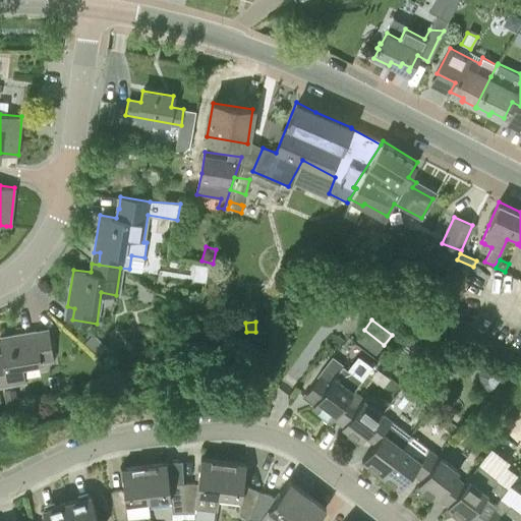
[(394,339),(400,344),(408,333),(402,328),(394,339)]
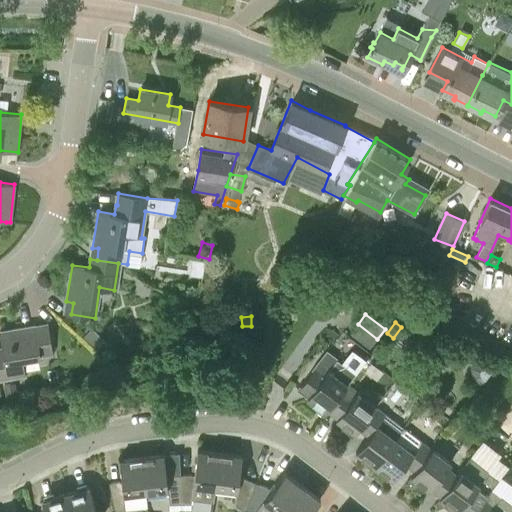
[(377,339),(358,324),(350,334),(370,349),(377,339)]
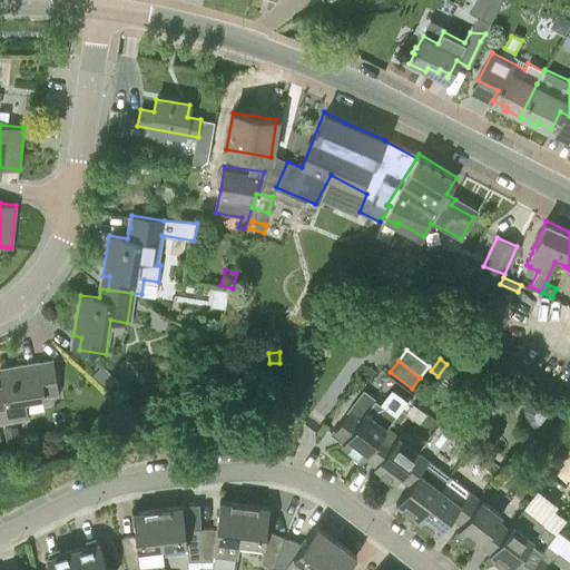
[(25,399),(59,393),(55,367),(41,370),(40,363),(0,369),(0,375),(2,389),(0,387),(0,423),(29,419),(25,399)]
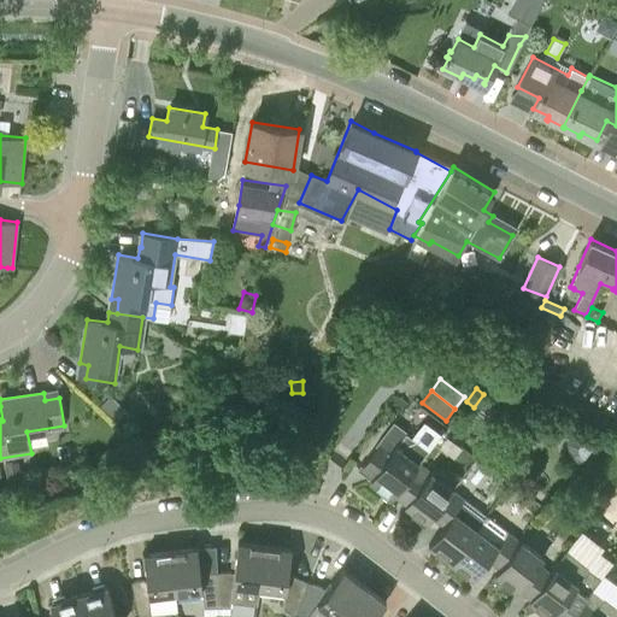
[(101,405),(111,413),(119,404),(111,394),(101,405)]
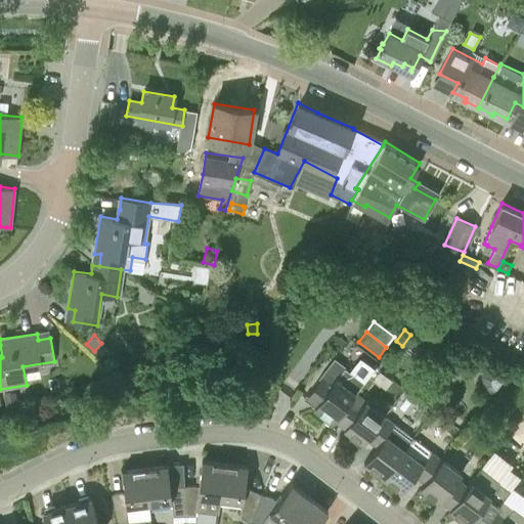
[(442,365),(445,367),(452,357),(450,355),(439,347),(431,357),(442,365)]
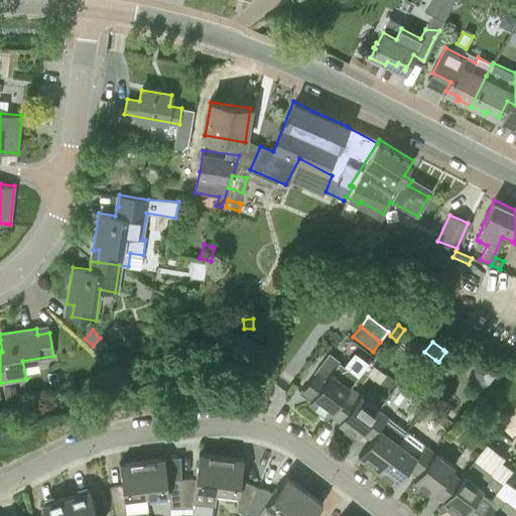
[(475,371),(475,380),(486,387),(496,372),(480,361),(475,371)]
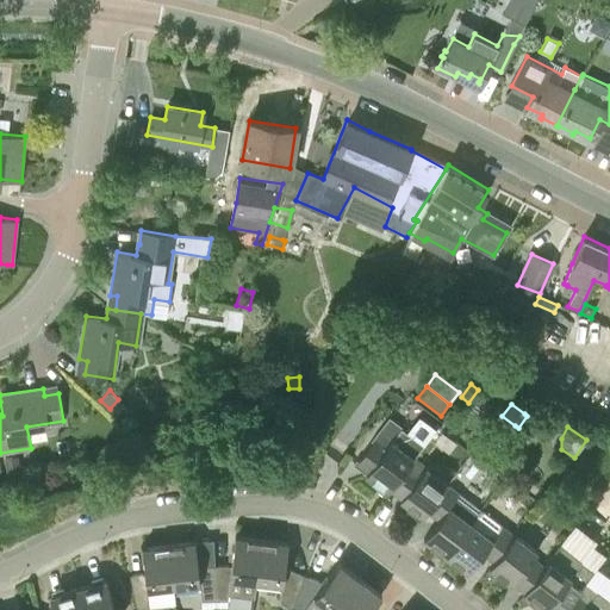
[(412,460),(412,459),(423,444),(400,428),(388,443),(377,435),(360,456),(372,465),(366,473),(381,485),(377,490),(384,495),(383,497),(384,498),(390,489),(412,460)]
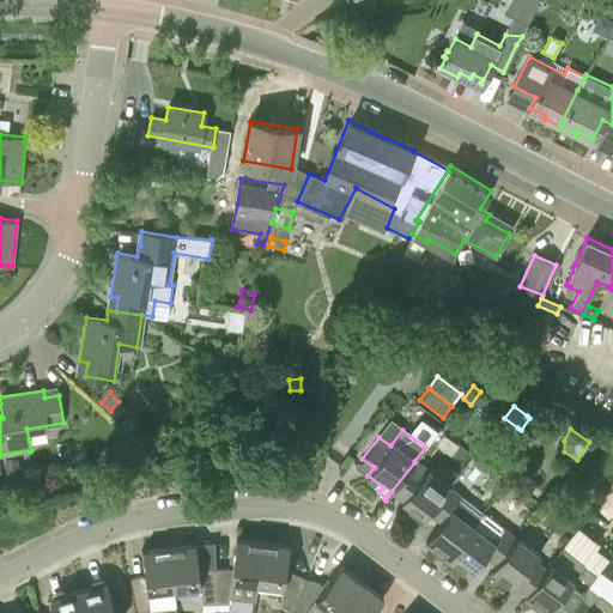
[(20,477),(18,457),(4,460),(7,479),(20,477)]
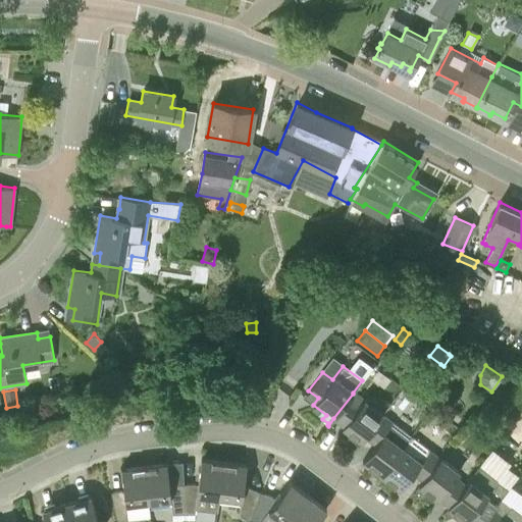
[(352,441),(357,446),(359,447),(366,437),(383,415),(362,399),(353,394),(333,418),(343,426),(343,427),(355,436),(352,441)]
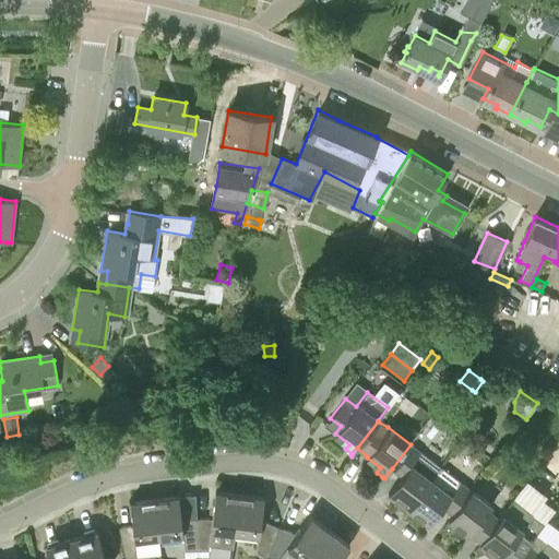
[(418,451),(411,444),(392,468),(402,476),(389,494),(406,507),(438,466),(418,451)]
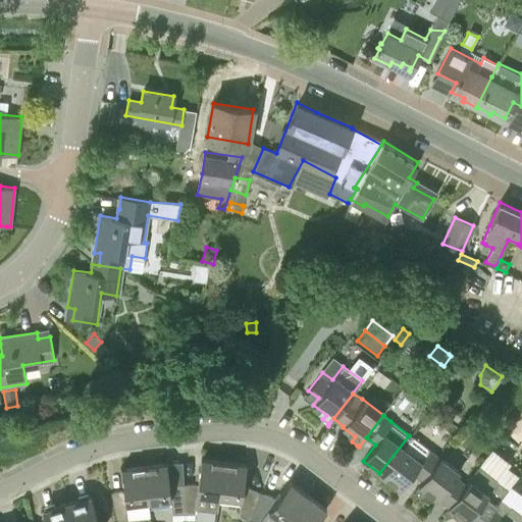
[(429,449),(427,451),(409,435),(379,473),(400,489),(413,472),(421,479),(439,456),(429,449)]
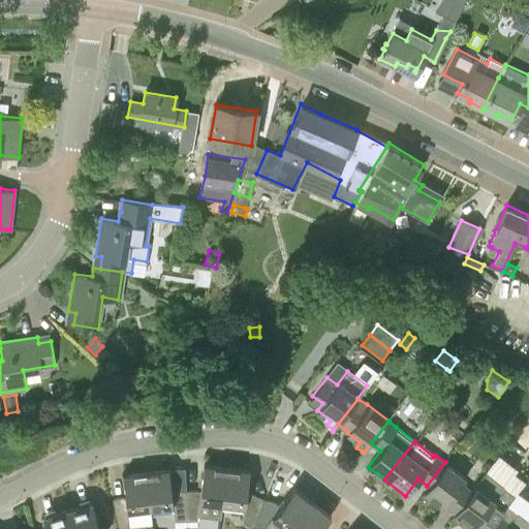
[(452,511),(469,489),(460,480),(463,476),(445,462),(427,486),(428,487),(421,496),(428,501),(430,498),(443,507),(443,506),(452,511)]
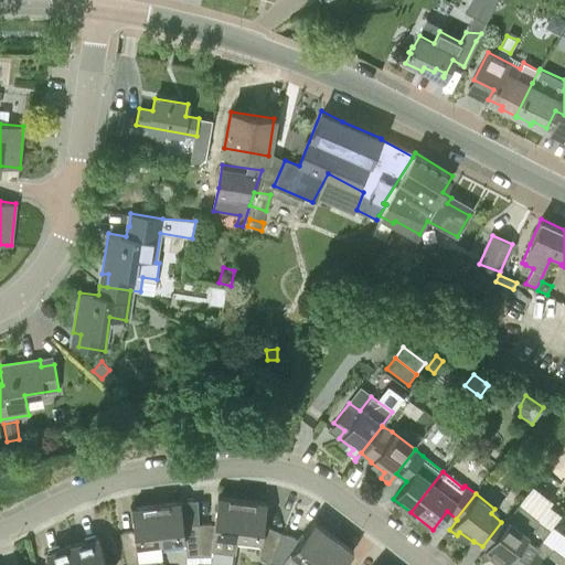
[(235,536),(240,499),(217,496),(214,521),(199,521),(199,562),(210,563),(211,551),(235,553),(237,537),(235,536)]
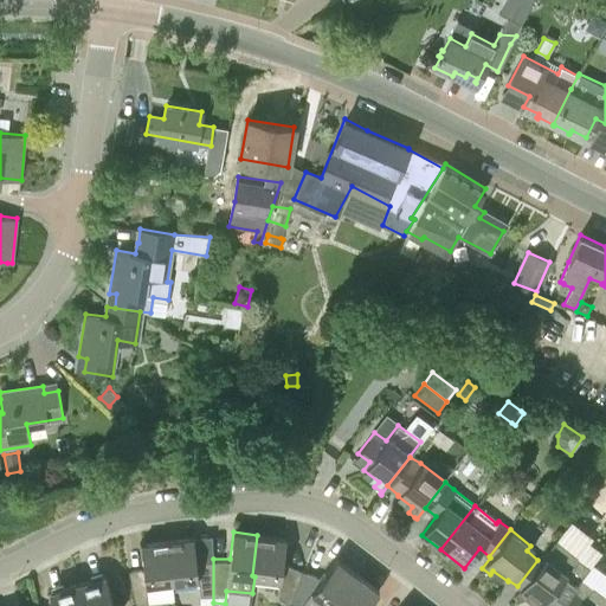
[(279,600),(289,603),(290,601),(303,571),(283,563),(287,539),(257,535),(252,575),(255,577),(282,580),(279,600)]
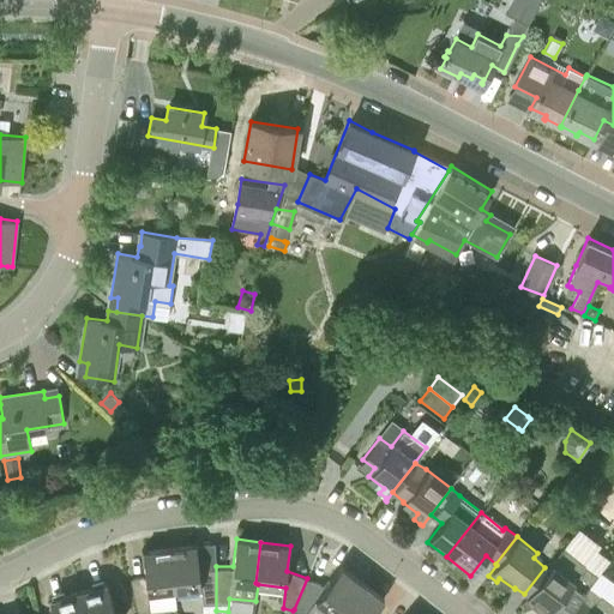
[(216,566),(199,566),(197,545),(172,547),(175,589),(200,587),(204,611),(216,611),(216,566)]
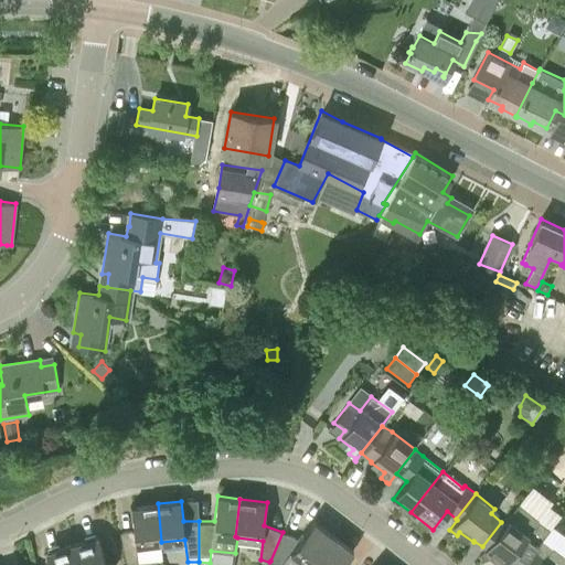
[(136,545),(161,542),(158,503),(131,507),(135,530),(120,532),(126,564),(139,562),(136,545)]
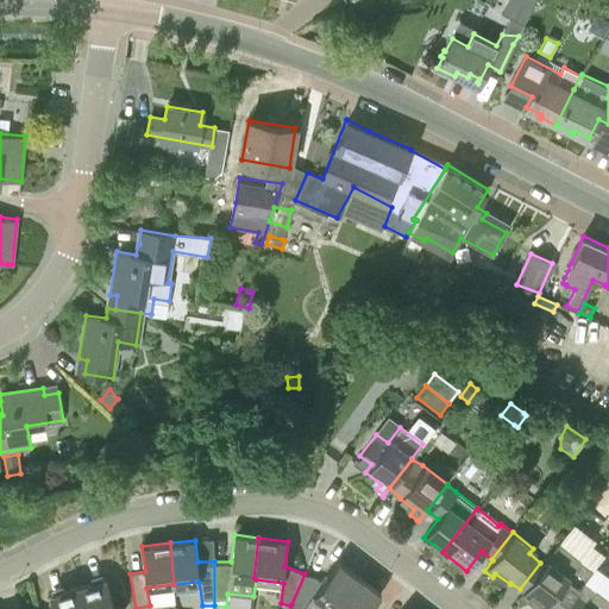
[(546,608),(559,608),(590,569),(558,542),(546,557),(541,563),(540,563),(520,589),(522,590),(516,598),(518,600),(520,597),(526,603),(531,598),(544,608),(545,608),(546,608)]
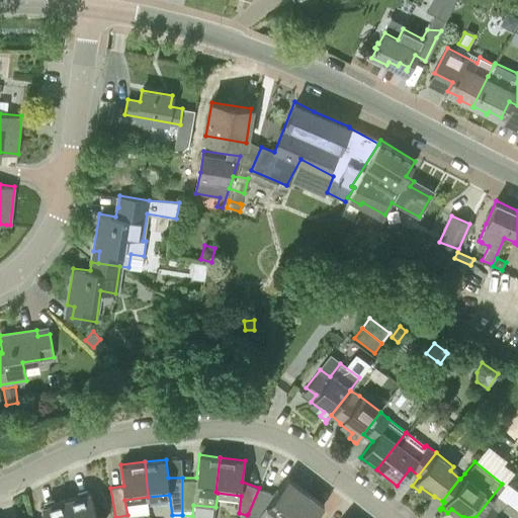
[(287,517),(308,493),(287,478),(275,495),(259,488),(248,514),(246,517),(287,517)]
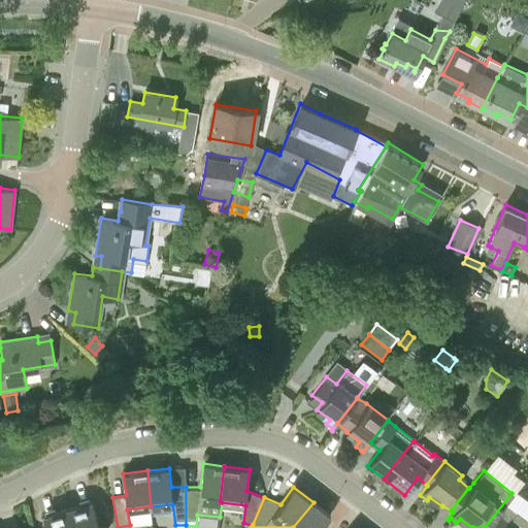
[(527,527),(527,520),(506,504),(514,494),(512,493),(485,527),(527,527)]
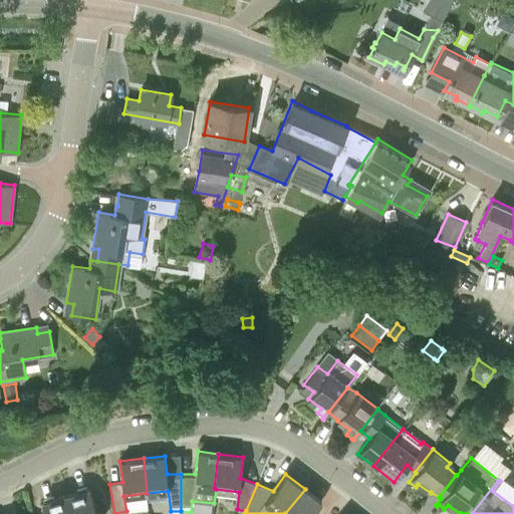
[(73,513),(96,513),(90,489),(68,495),(73,513)]
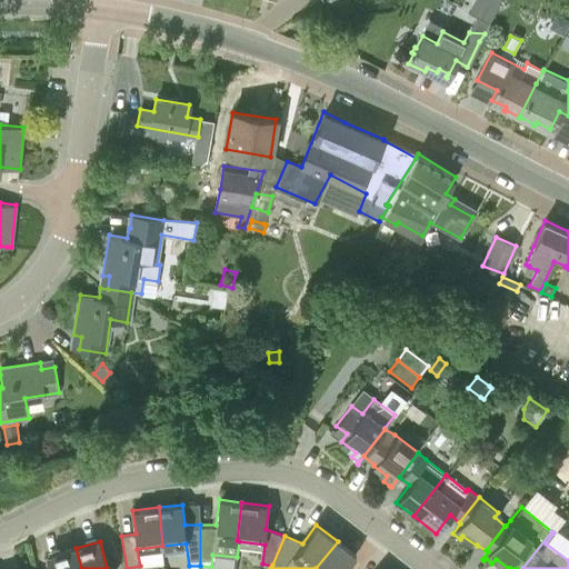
[(345,568),(356,555),(338,541),(316,568),(345,568)]
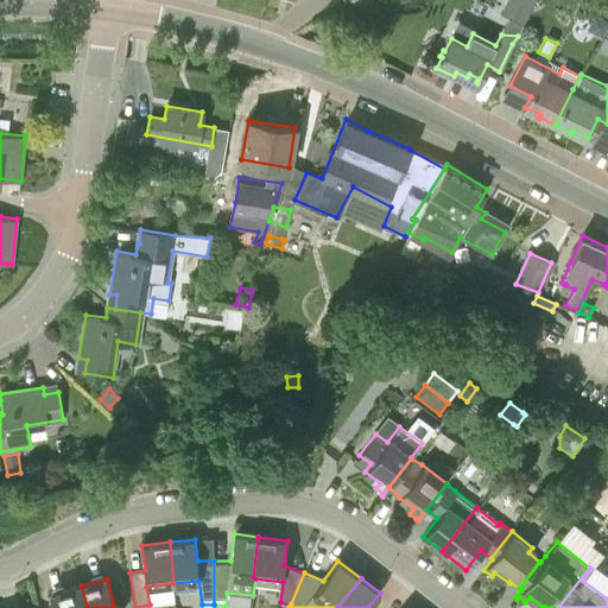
[(54,607),(87,607),(81,586),(50,594),(54,607)]
